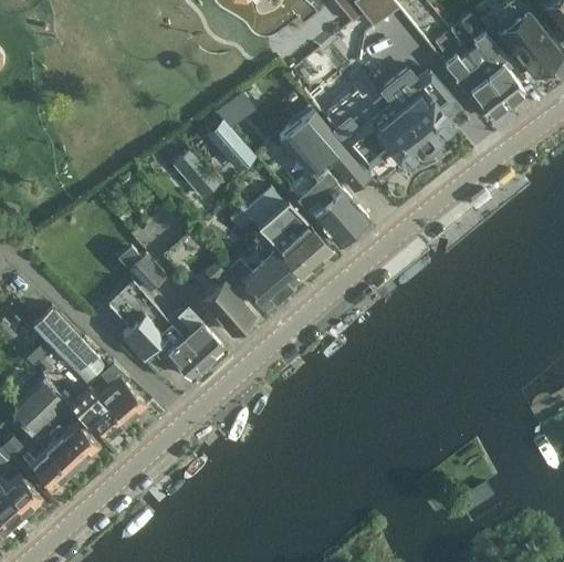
[(342,9),(355,25),(365,17),(353,2),(355,0),(350,0),(351,1),(342,9)]
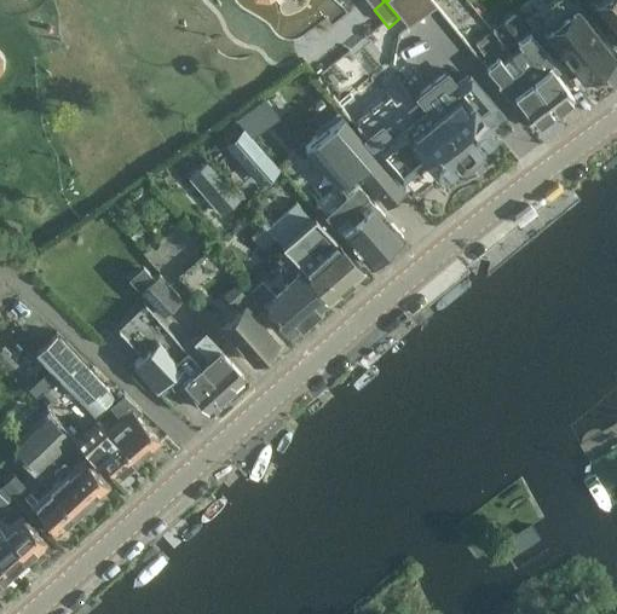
[(616,0),(607,0),(597,9),(616,35),(616,0)]
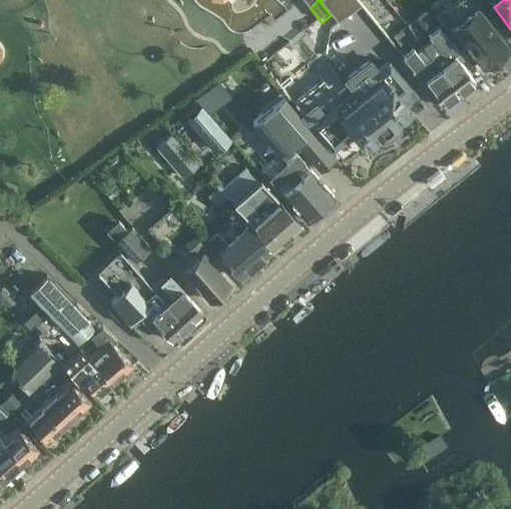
[(348,75),(374,56),(383,68),(402,54),(367,5),(321,39),(348,75)]
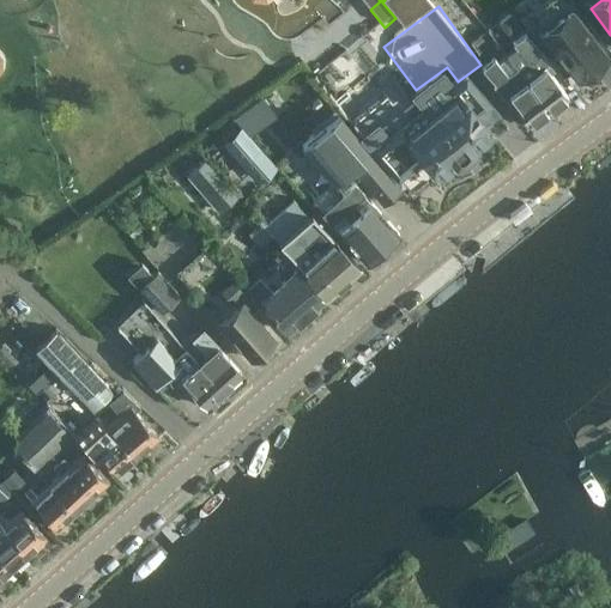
[(574,16),(545,37),(581,85),(610,64),(574,16)]
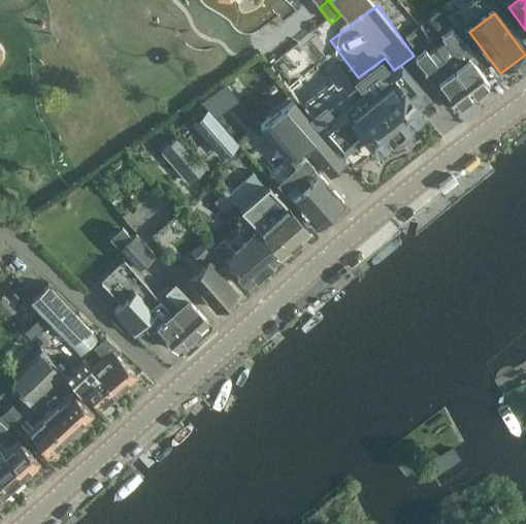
[(438,34),(449,25),(440,14),(430,24),(438,34)]
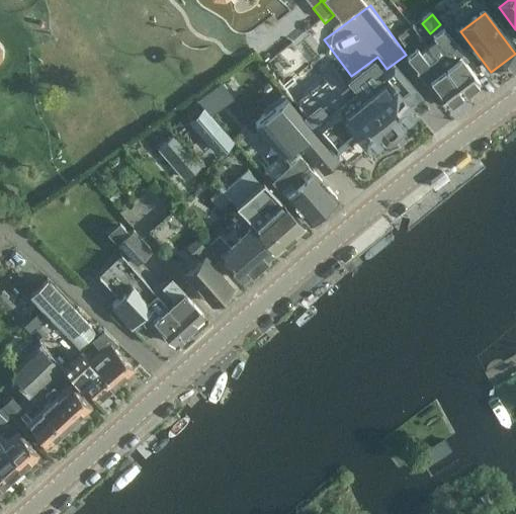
[(437,46),(429,52),(466,99),(482,87),(462,63),(465,61),(444,32),(433,40),(437,46)]
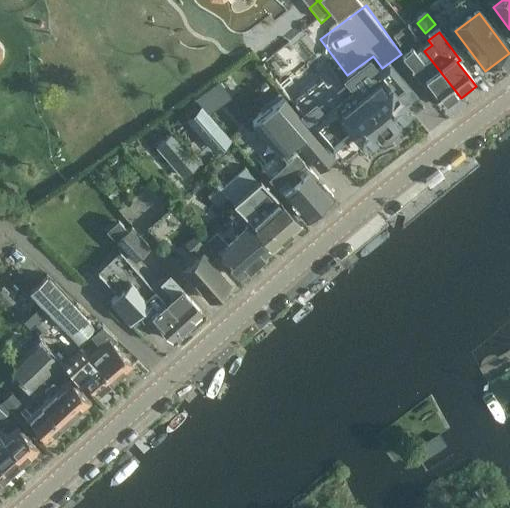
[(412,52),(402,60),(413,74),(412,75),(422,88),(426,85),(445,110),(461,98),(424,51),(416,57),(412,52)]
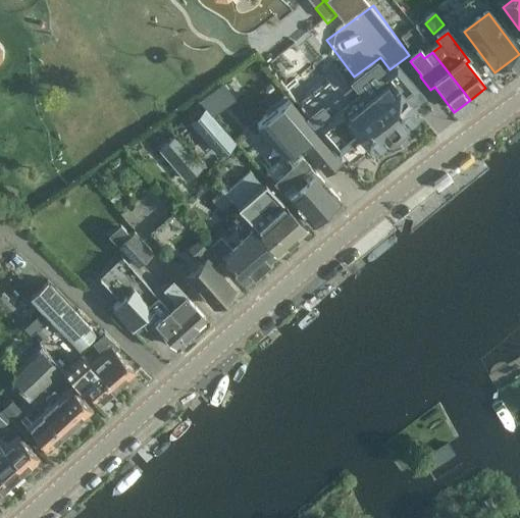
[(311,119),(334,149),(346,140),(352,146),(362,138),(375,153),(381,148),(390,142),(390,143),(391,143),(393,142),(395,142),(397,141),(399,140),(400,139),(401,138),(403,136),(404,135),(404,134),(405,133),(406,131),(406,130),(406,128),(419,117),(407,102),(418,93),(398,67),(386,75),(377,64),(311,119)]
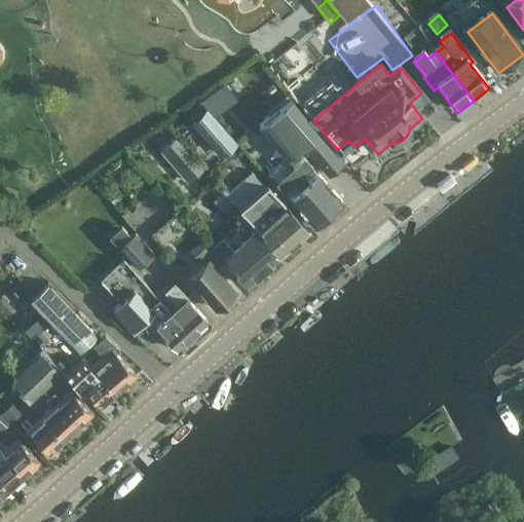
[(225,87),(201,105),(215,120),(238,104),(225,87)]
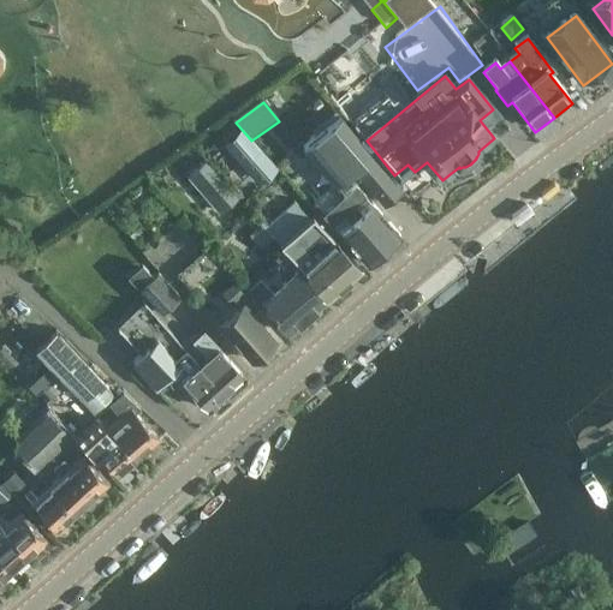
[(397,185),(368,150),(341,118),(303,150),(321,172),(323,169),(339,190),(357,174),(386,209),(404,193),(397,185)]
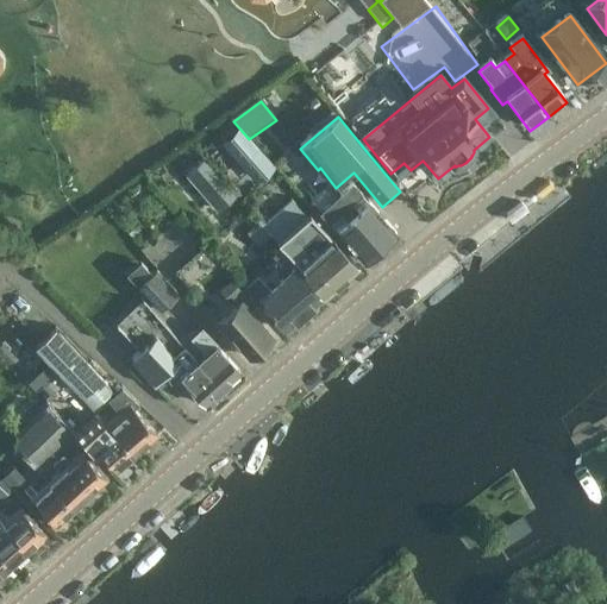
[(277,171),(242,131),(223,148),(258,188),(277,171)]
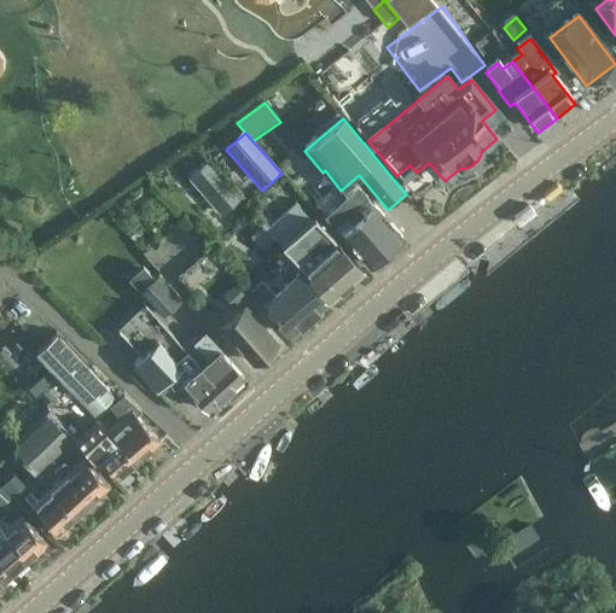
[(240,205),(207,167),(189,181),(222,221),(240,205)]
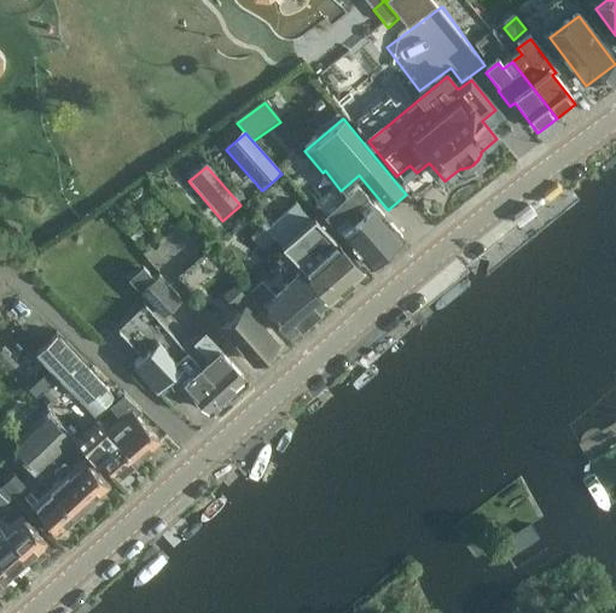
[(359,188),(342,203),(388,255),(405,240),(376,208),(364,219),(358,211),(370,200),(359,188)]
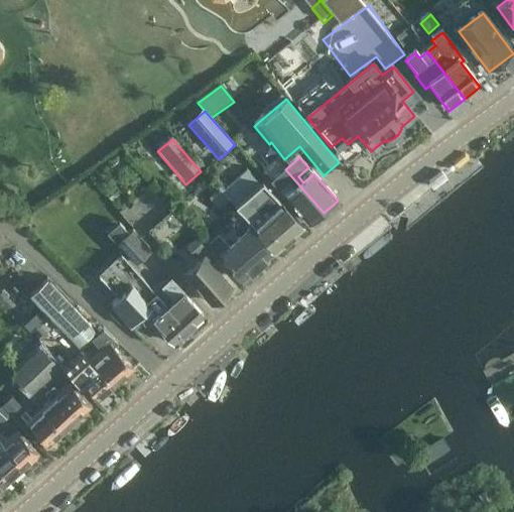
[(324,213),(285,169),(272,181),(280,192),(289,183),(294,189),(285,198),(309,226),(324,213)]
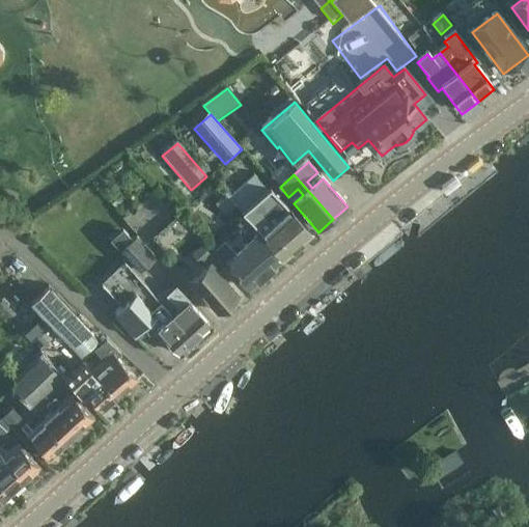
[(255,176),(233,195),(248,212),(244,215),(284,262),(313,238),(273,190),(270,193),(255,176)]
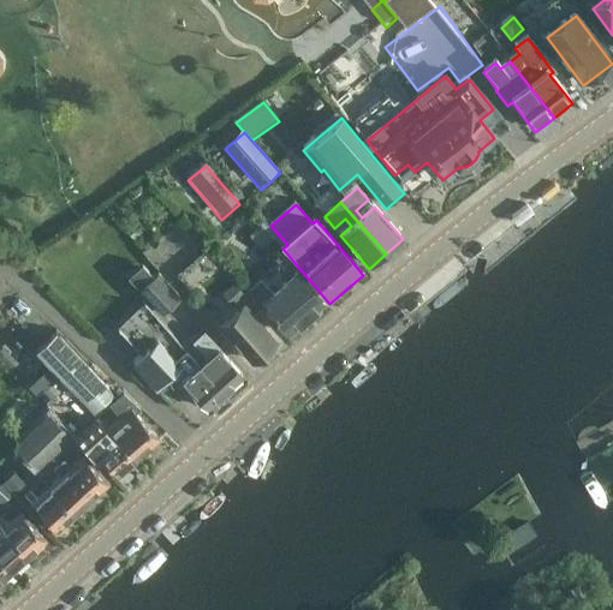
[(135,245),(144,237),(141,232),(131,240),(135,245)]
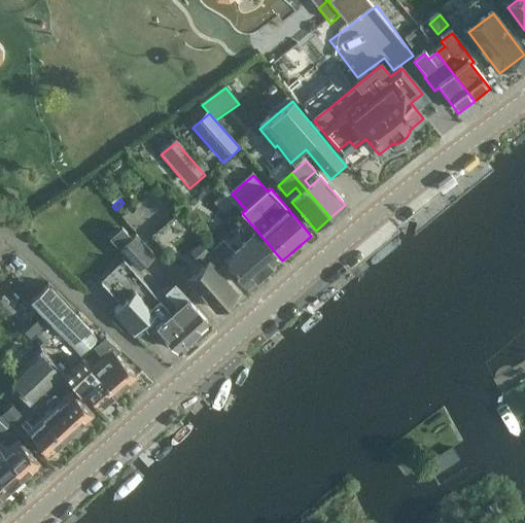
[(165,255),(191,232),(178,216),(151,240),(165,255)]
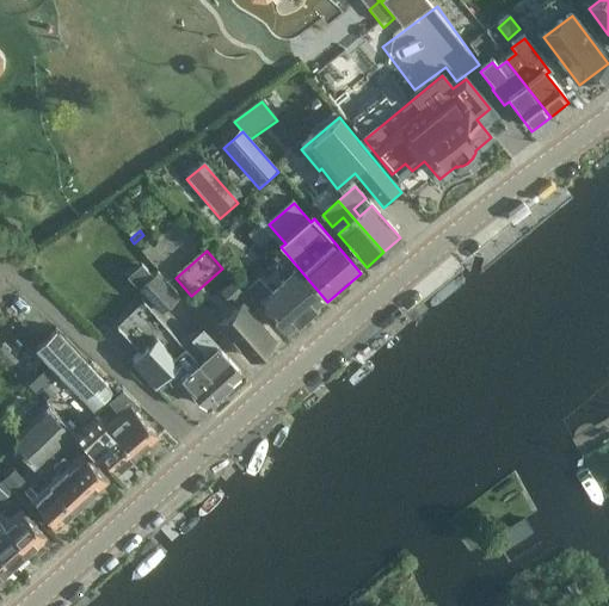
[(182,300),(159,272),(148,261),(129,279),(139,290),(162,316),(182,300)]
